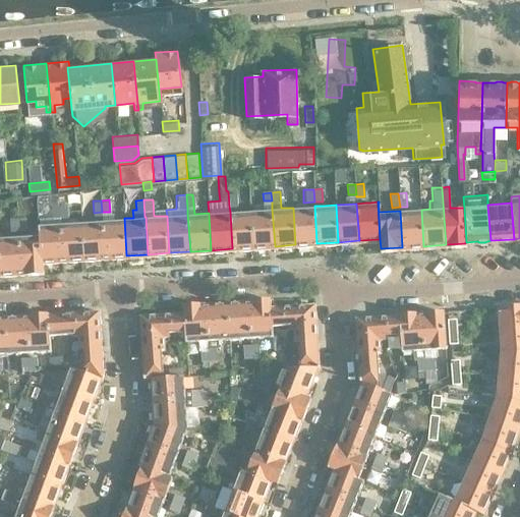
[(63,260),(61,222),(60,206),(50,207),(51,217),(40,218),(40,224),(42,257),(42,262),(43,262),(63,260)]
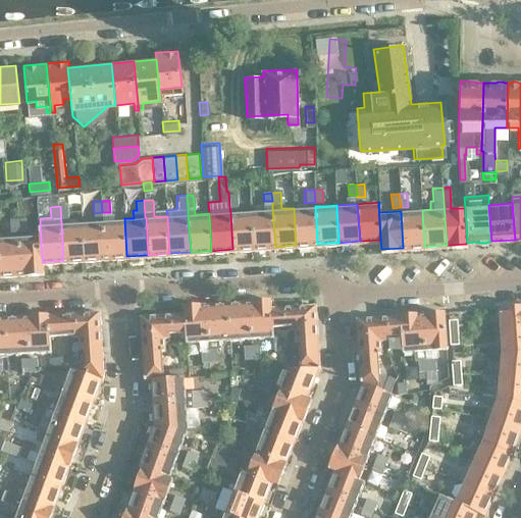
[(60,206),(61,222),(63,260),(85,259),(82,221),(68,222),(67,206),(60,206)]
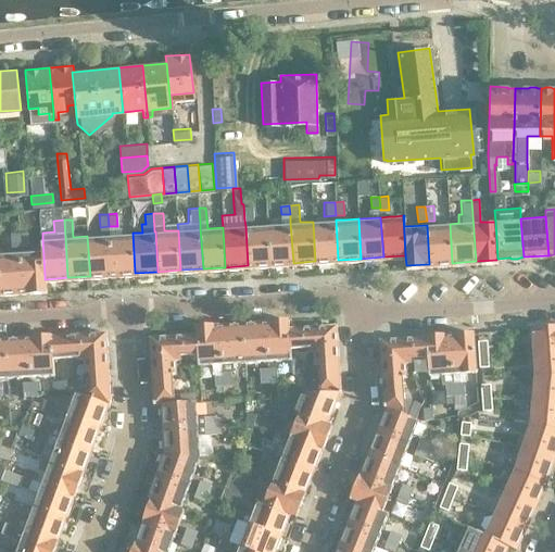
[(325,221),(313,222),(315,261),(338,260),(336,220),(325,221)]
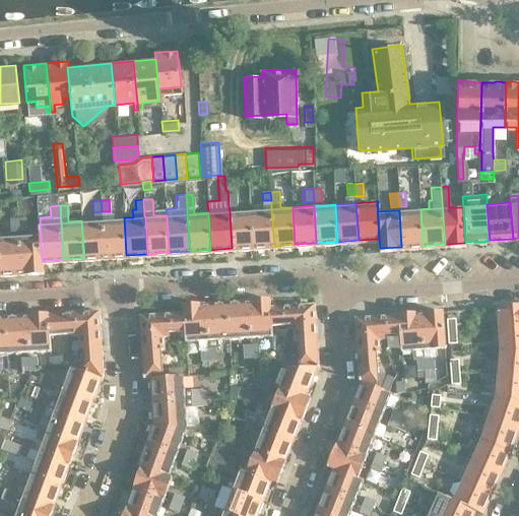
[(271,208),(251,209),(253,247),(274,246),(271,208)]
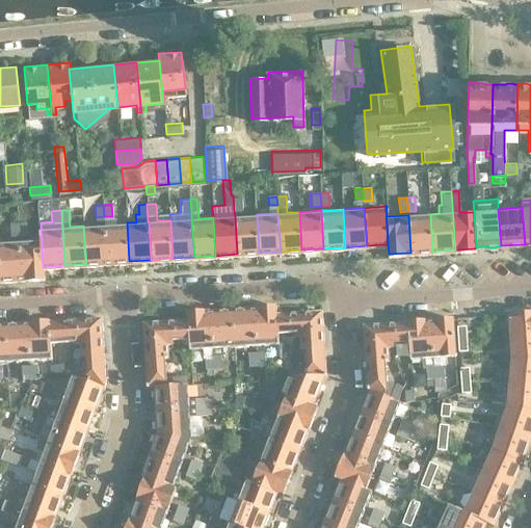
[(257,214),(235,216),(237,254),(259,253),(257,214)]
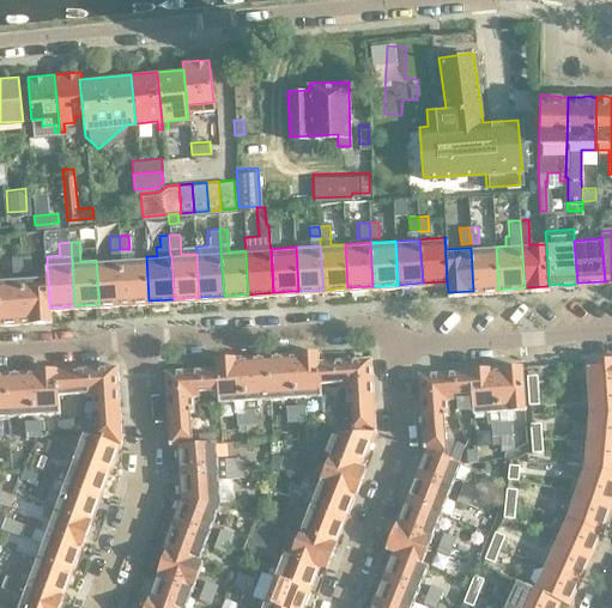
[(496,247),(471,248),(473,291),(498,290),(496,247)]
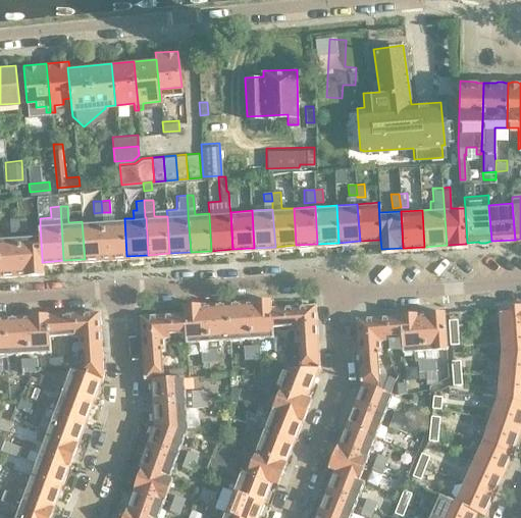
[(25,218),(17,219),(18,229),(27,229),(25,218)]
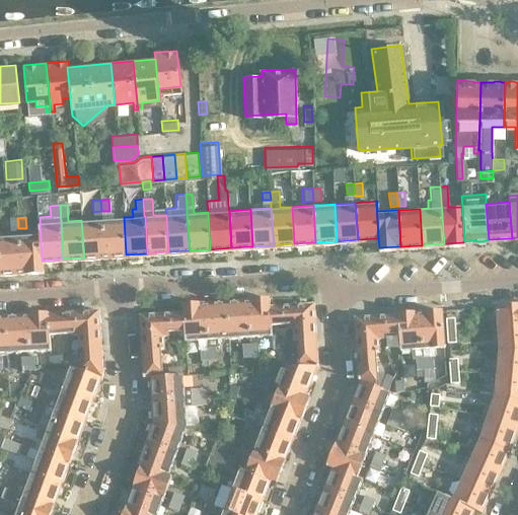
[(124,217),(102,219),(105,256),(126,254),(124,217)]
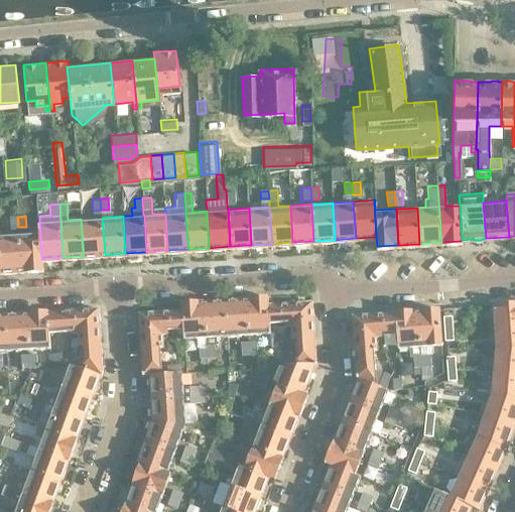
[(102,218),(81,219),(84,256),(105,255),(102,218)]
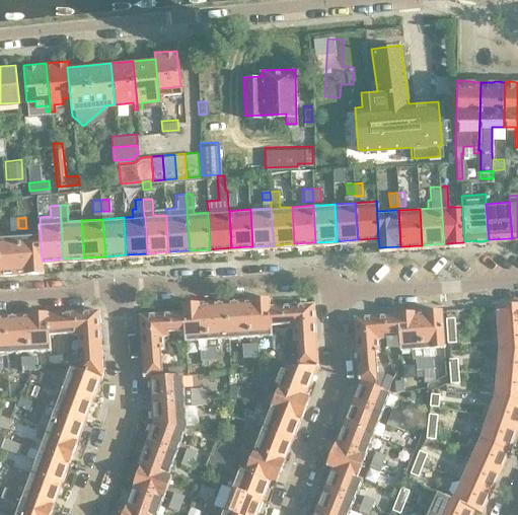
[(39,232),(18,233),(20,272),(43,270),(42,261),(42,256),(40,223),(39,223),(39,232)]
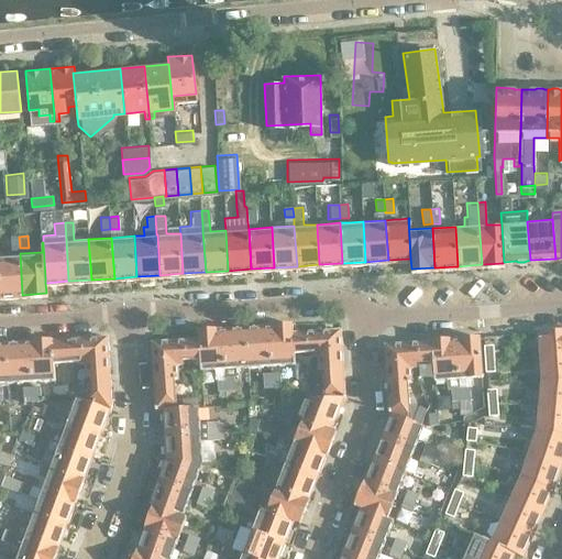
[(20,253),(0,254),(0,296),(22,295),(20,253)]
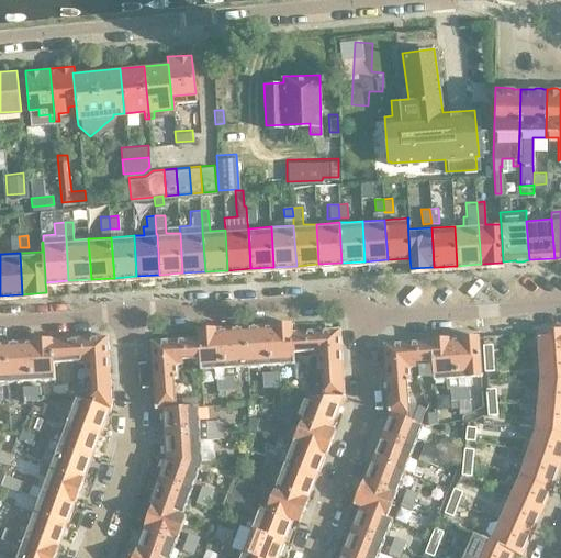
[(291,321),(267,322),(270,363),(293,360),(293,349),(292,328),(291,328),(291,321)]
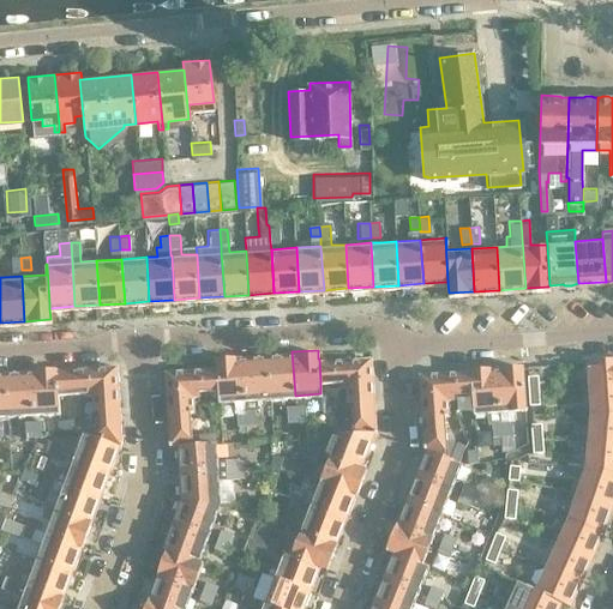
[(292,351),(266,354),(269,397),(295,396),(292,351)]
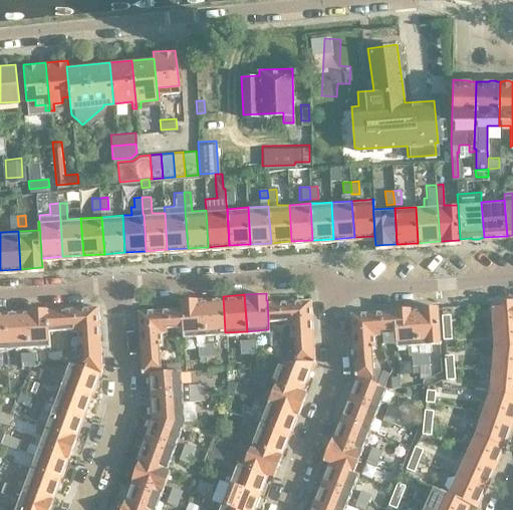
[(223,296),(202,297),(204,333),(206,355),(214,355),(214,350),(214,341),(215,341),(215,333),(225,332),(223,296)]
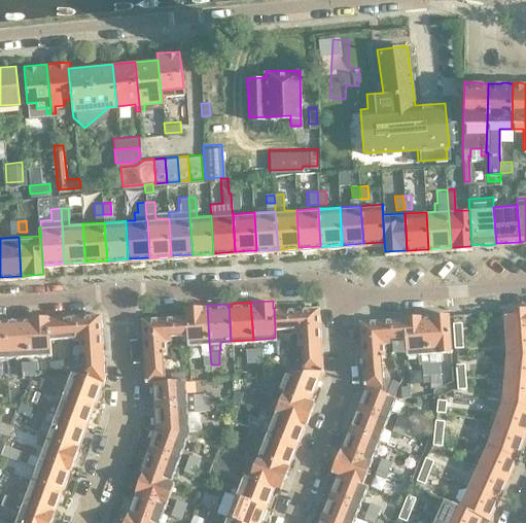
[(207,305),(185,307),(185,314),(186,334),(187,344),(202,343),(203,364),(211,364),(209,342),(207,305)]
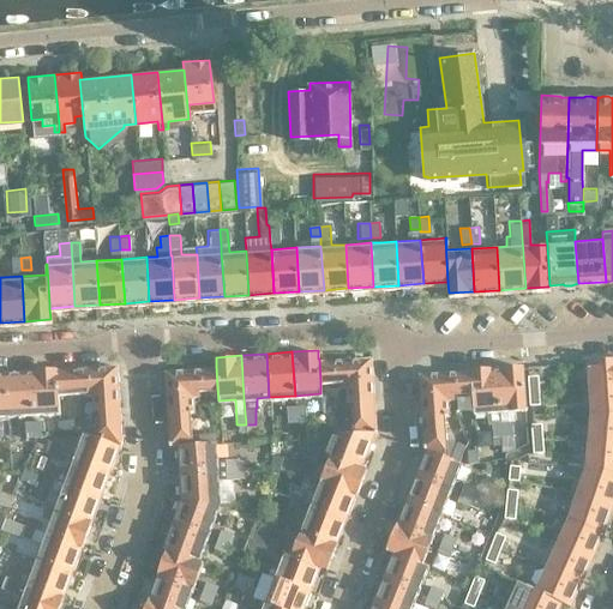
[(370,356),(319,359),(320,381),(340,380),(340,385),(344,385),(372,383),(370,356)]
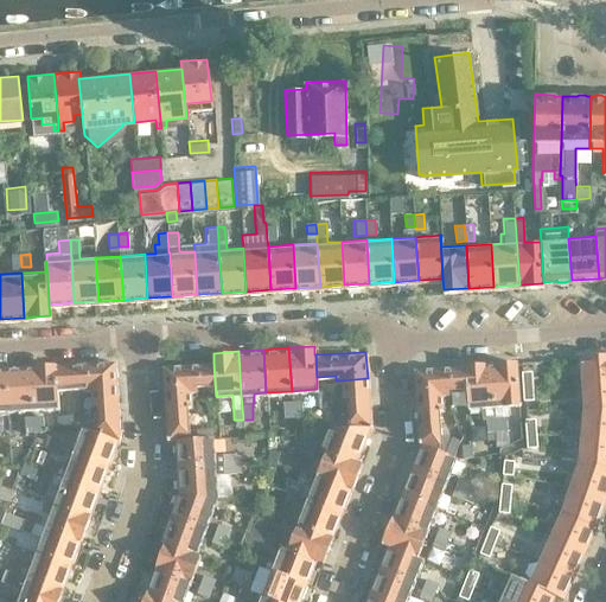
[(605,352),(579,356),(580,382),(605,378),(605,352)]
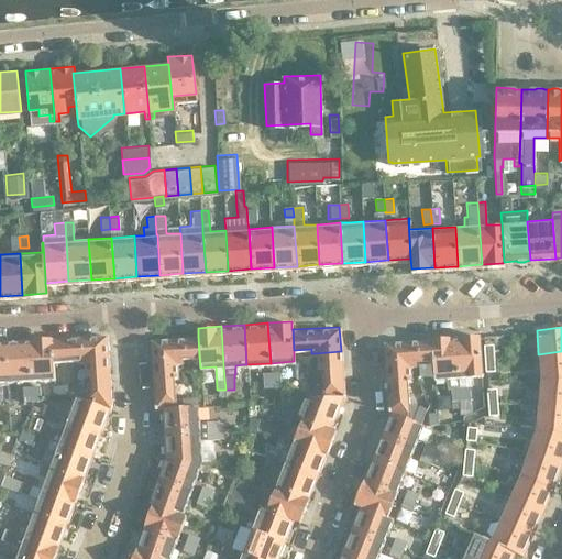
[(107,335),(52,338),(53,360),(79,359),(79,361),(83,361),(108,360),(107,335)]
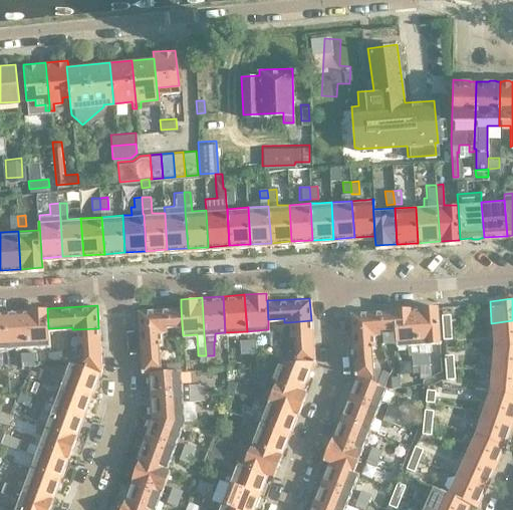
[(437,305),(416,307),(419,343),(420,360),(427,360),(427,350),(431,349),(431,342),(439,341),(440,341),(437,309),(437,305)]
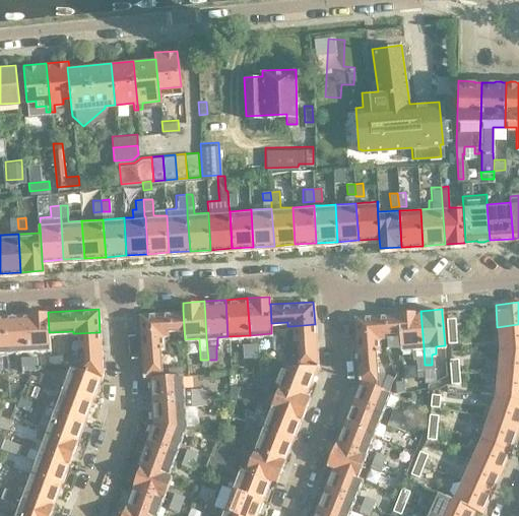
[(139,313),(141,336),(164,334),(167,333),(167,329),(184,329),(183,310),(139,313)]
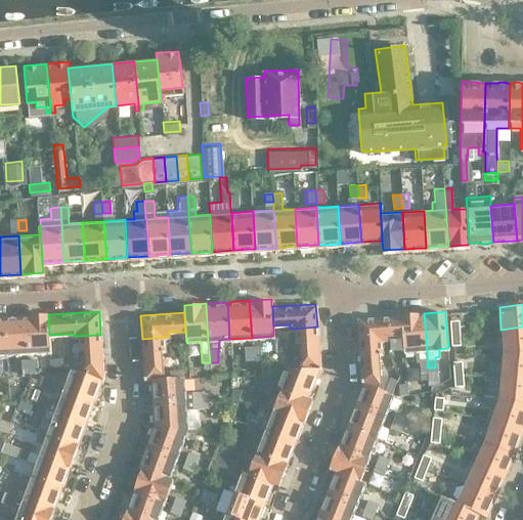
[(401,315),(402,334),(402,340),(403,352),(415,351),(416,360),(418,360),(419,369),(427,367),(427,350),(424,313),(401,314),(401,315)]
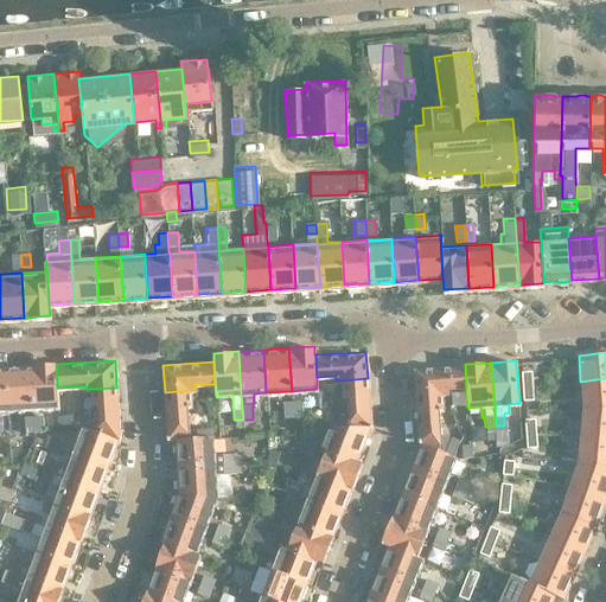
[(56,364),(30,365),(32,408),(58,407),(56,388),(57,388),(56,364)]
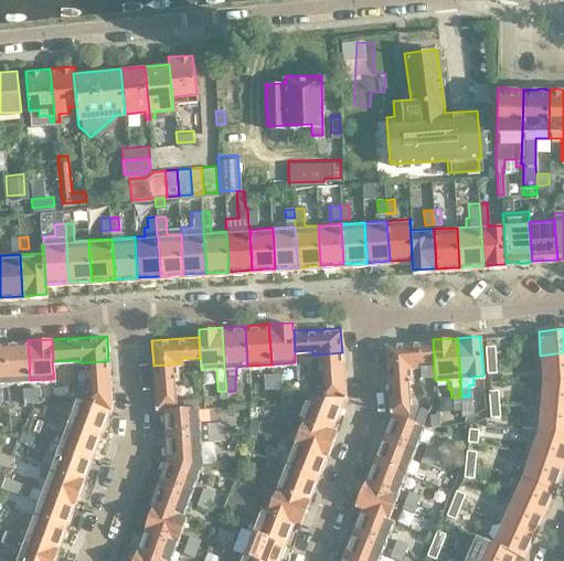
[(28,340),(3,342),(7,382),(20,381),(30,380),(28,340)]
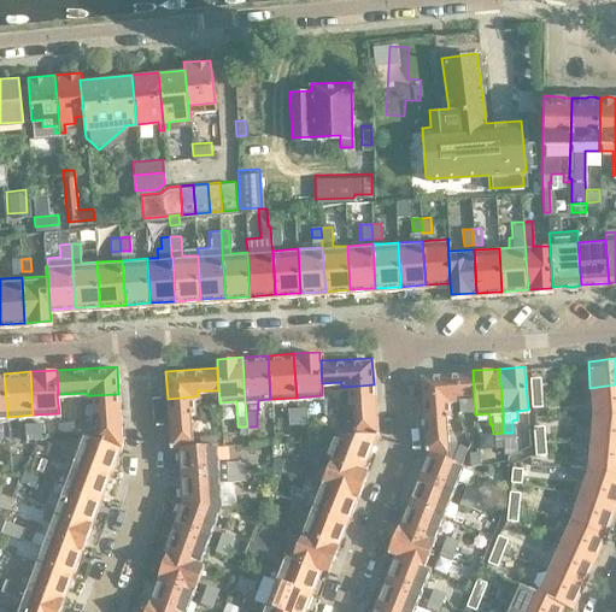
[(421,375),(422,401),(450,399),(453,399),(453,394),(474,393),(473,371),(421,375)]
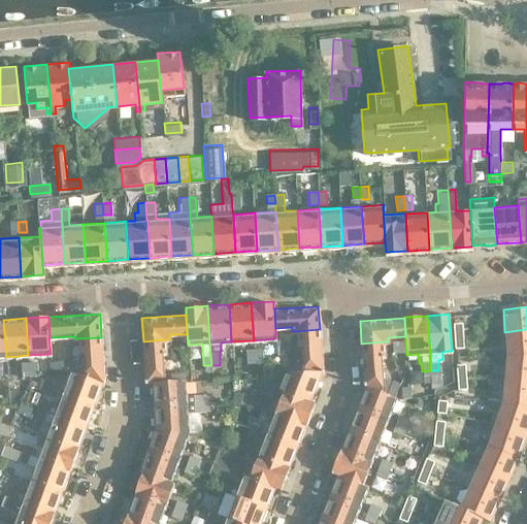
[(462,333),(461,321),(453,322),(454,334),(462,333)]
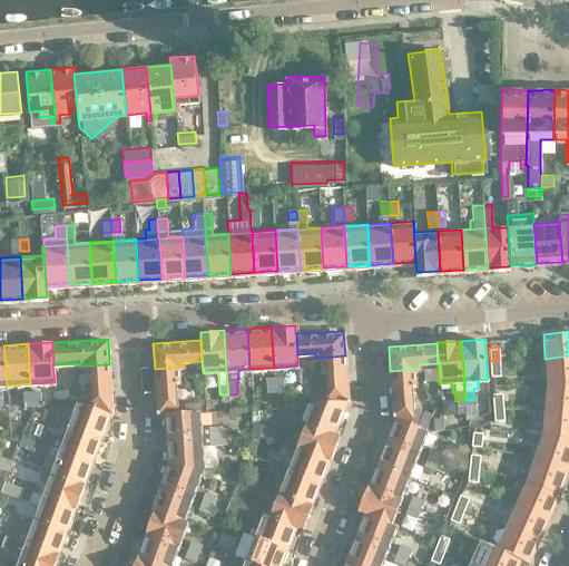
[(326,392),(306,393),(307,401),(347,399),(349,399),(349,397),(347,397),(345,355),(320,358),(321,372),(325,372),(326,392)]
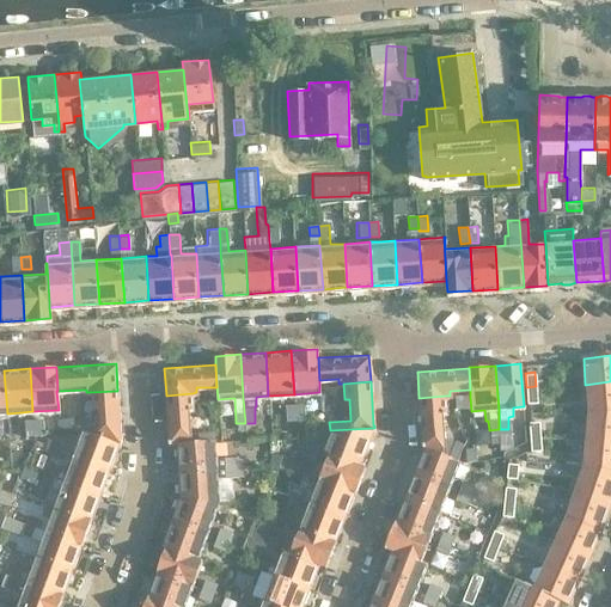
[(610,381),(585,385),(587,409),(610,408),(610,381)]
